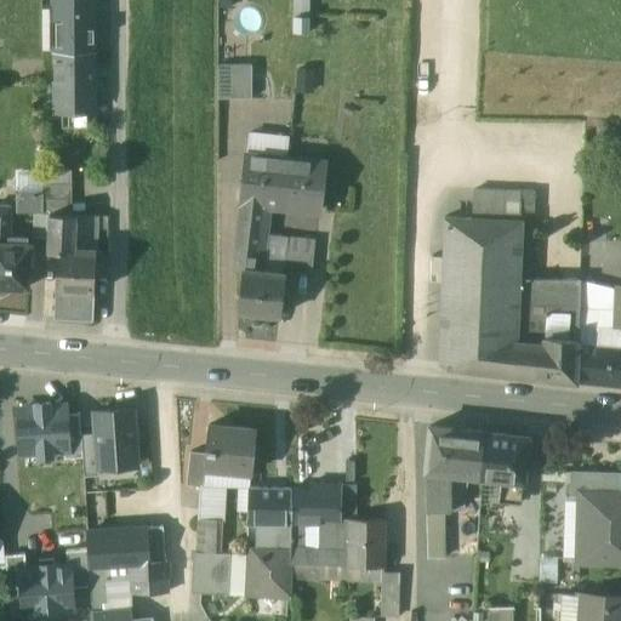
[(93,0),(55,0),(56,51),(93,51),(93,0)]
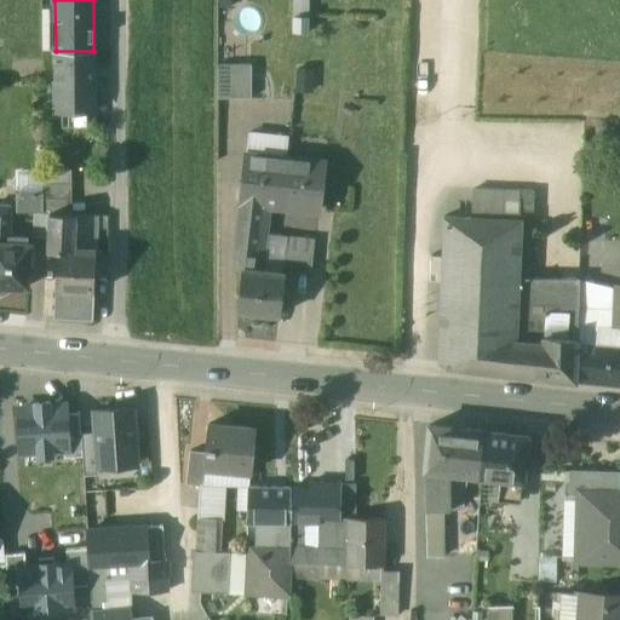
[(56,51),(55,51),(55,110),(93,110),(93,51),(56,51)]
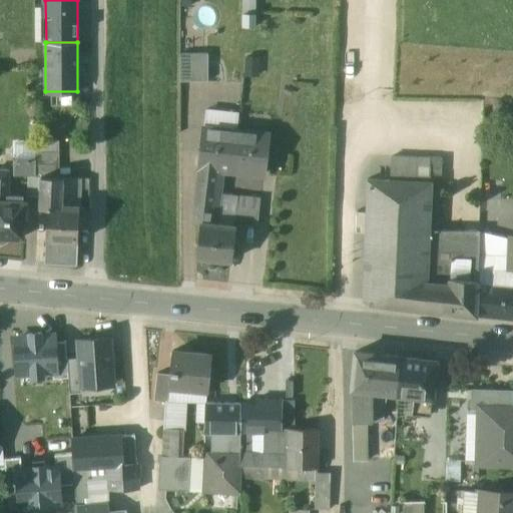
[(208,81),(208,54),(180,54),(180,82),(208,81)]
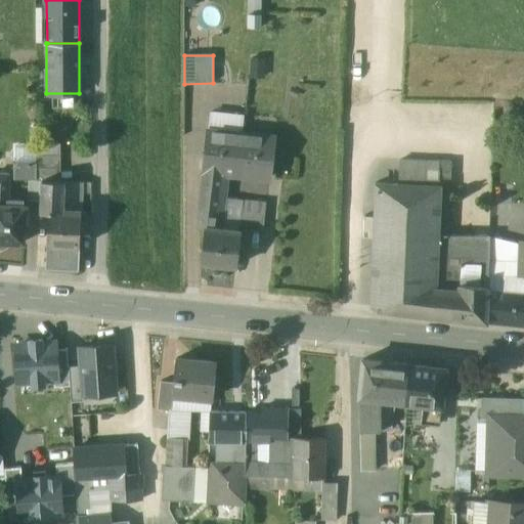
[(273,137),(209,131),(206,151),(223,154),(221,174),(227,175),(227,174),(269,179),(273,137)]
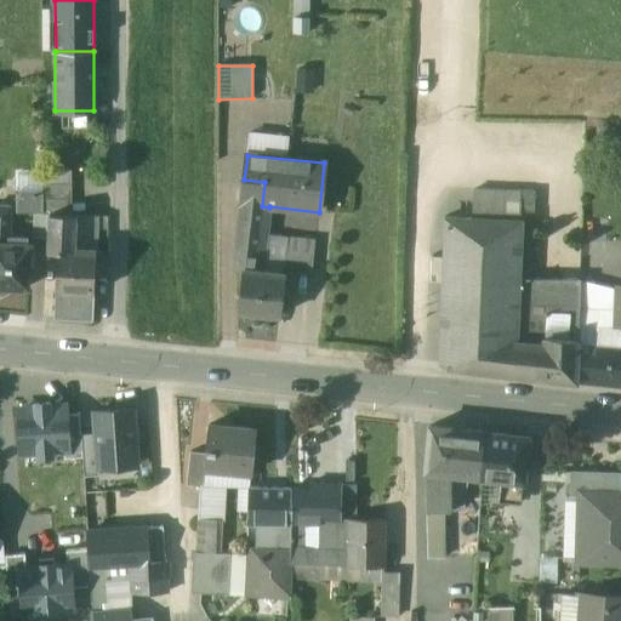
[(72,215),(72,170),(43,170),(43,194),(43,214),(49,215),(72,215)]
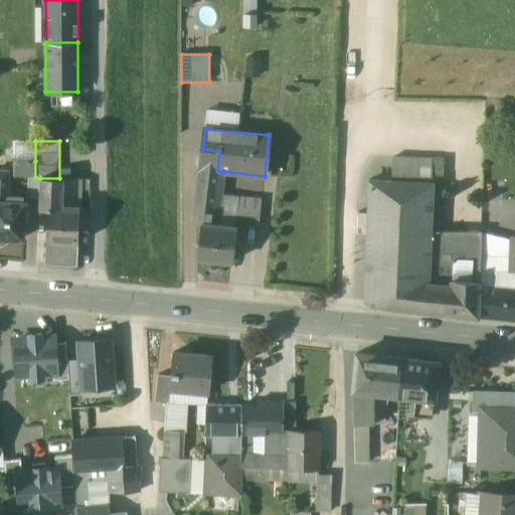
[(219,151),(202,149),(194,223),(203,224),(203,223),(217,225),(220,195),(223,172),(217,171),(219,151)]
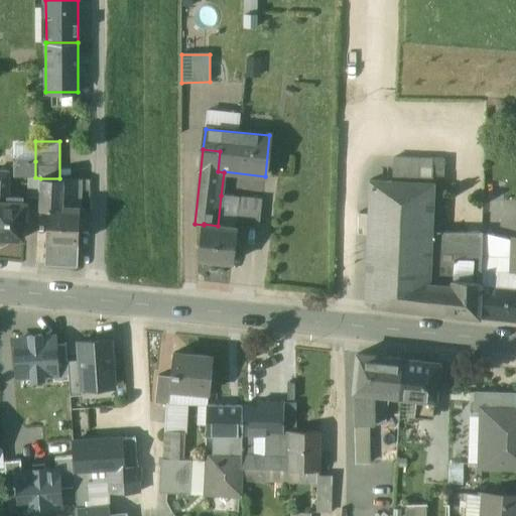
[(428,159),(391,157),(391,180),(430,182),(431,167),(428,166),(428,159)]
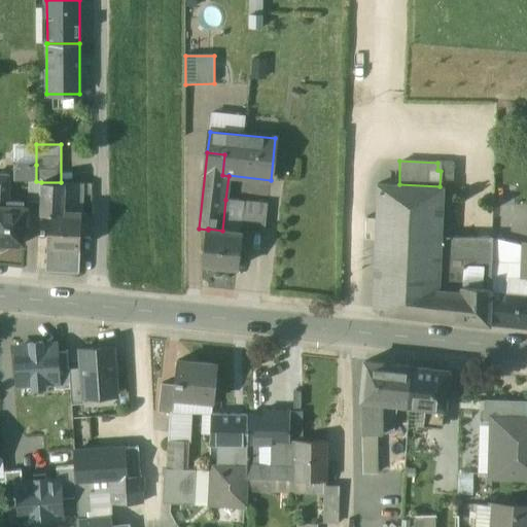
[(453,163),(437,163),(437,170),(441,171),(440,186),(442,186),(438,264),(450,265),(451,237),(453,163)]
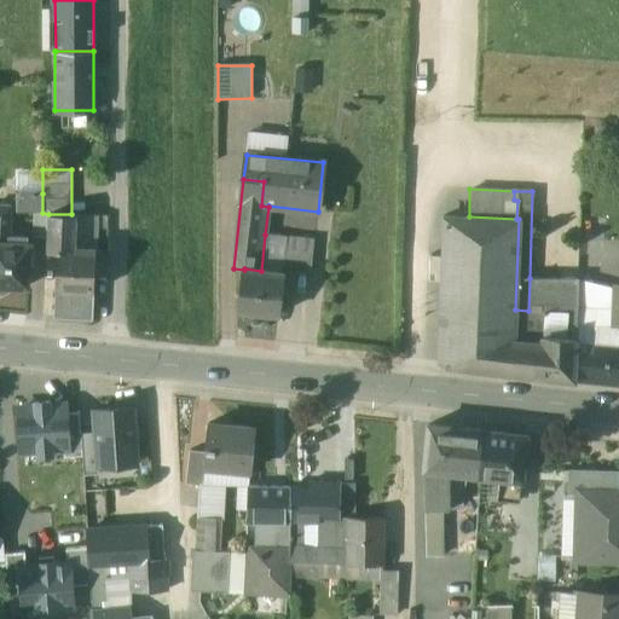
[(42,194),(16,194),(16,213),(34,213),(42,213),(42,194)]
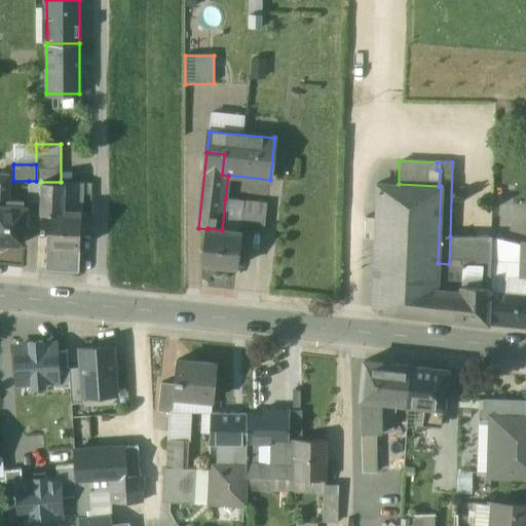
[(8,176),(0,175),(0,205),(7,207),(7,199),(8,176)]
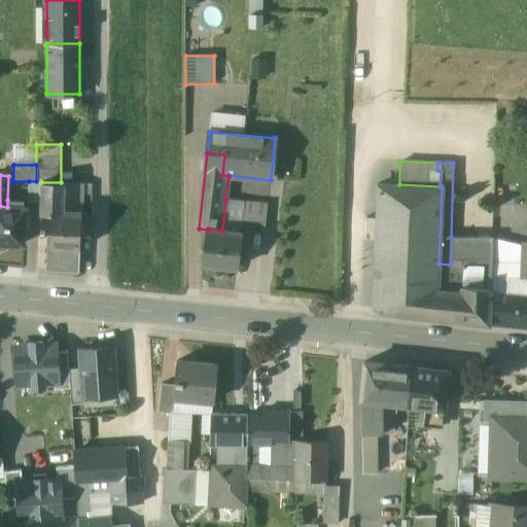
[(36,181),(29,181),(28,202),(40,203),(41,182),(36,181)]
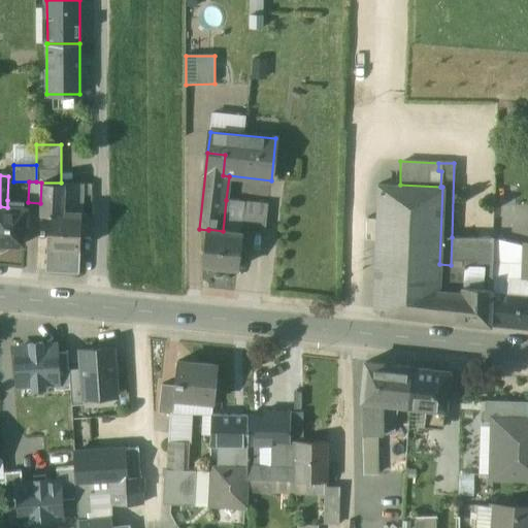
[(61,183),(41,183),(40,203),(40,215),(48,215),(48,212),(63,213),(64,183),(61,183)]
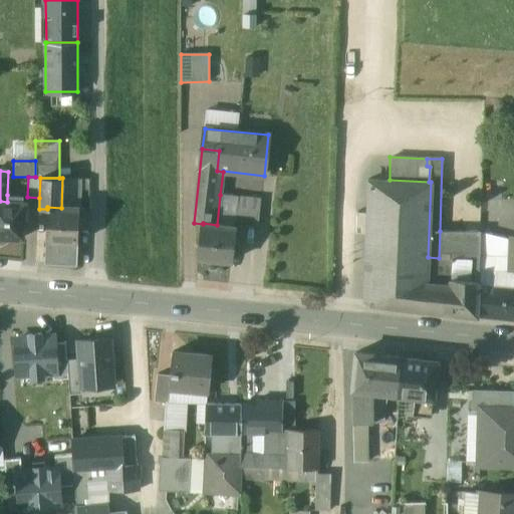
[(390,180),(367,179),(363,300),(363,301),(364,301),(426,310),(428,257),(431,182),(429,182),(390,180)]
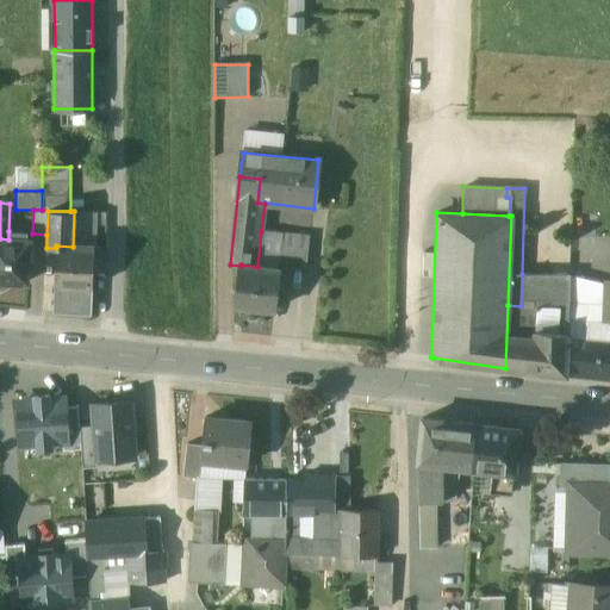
[(280,234),(261,231),(257,267),(277,269),(278,262),(280,234)]
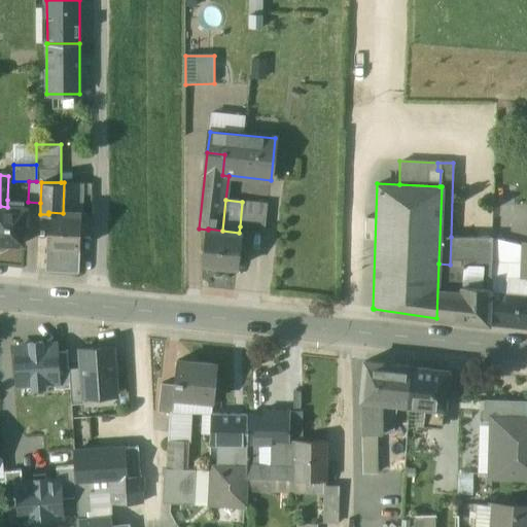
[(268,205),(242,202),(240,226),(265,229),(268,205)]
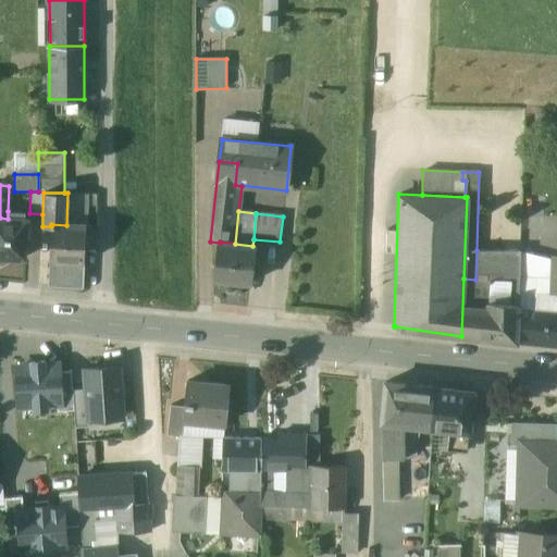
[(8,219),(0,218),(0,257),(24,258),(26,219),(24,219),(8,219)]
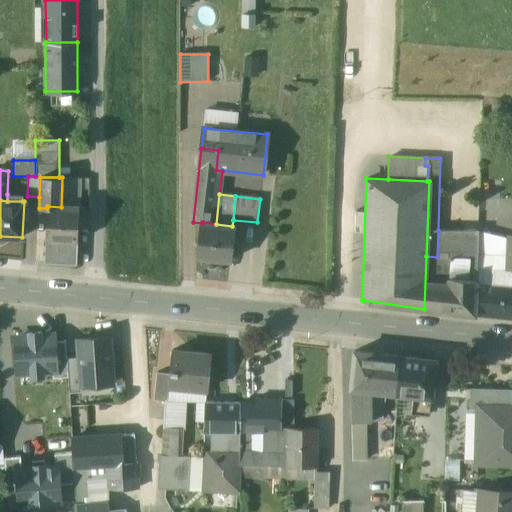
[(61,207),(47,206),(47,208),(45,239),(78,241),(79,208),(61,207)]
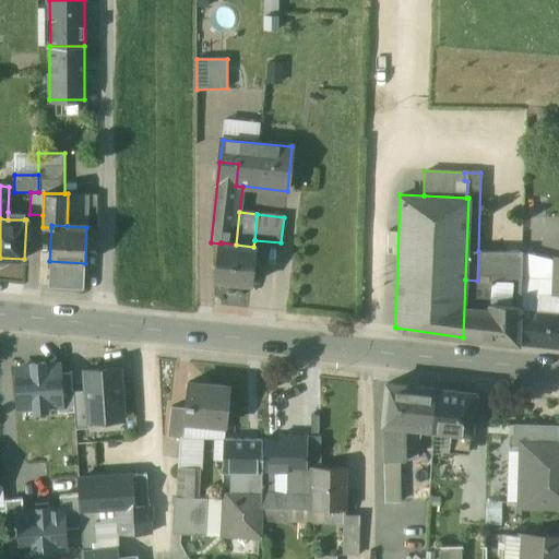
[(236,245),(221,242),(221,244),(216,281),(251,284),(256,247),(253,247),(236,245)]
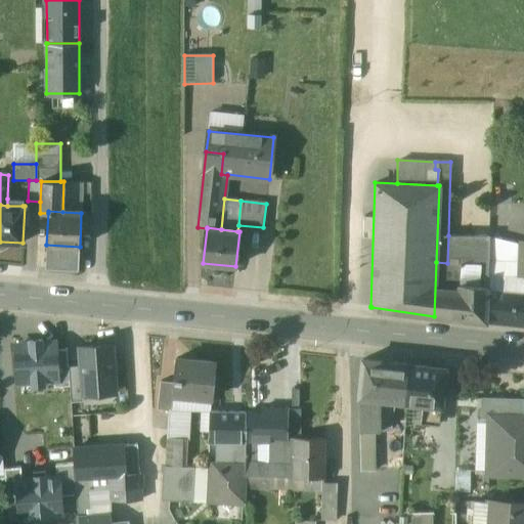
[(447,263),(436,262),(434,316),(487,320),(488,290),(488,281),(489,260),(490,235),(448,235),(447,263)]
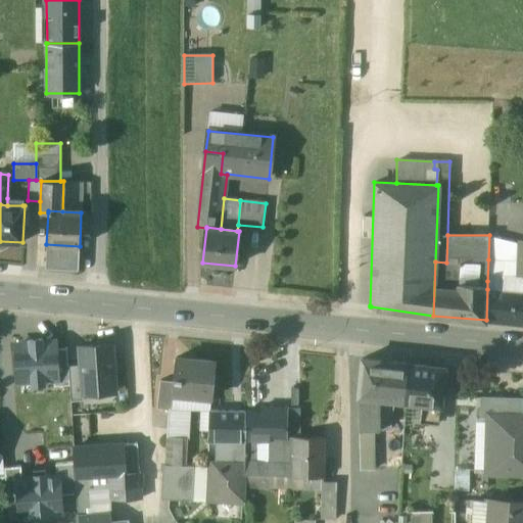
[(80,246),(46,244),(45,269),(78,270),(80,246)]
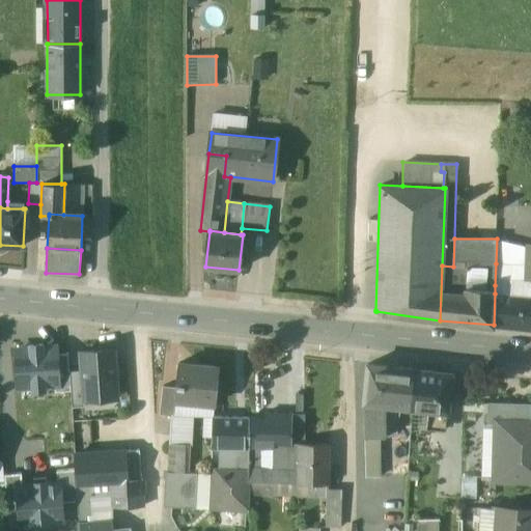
[(526,264),(496,263),(495,285),(509,285),(509,280),(526,281),(527,280),(527,264),(526,264)]
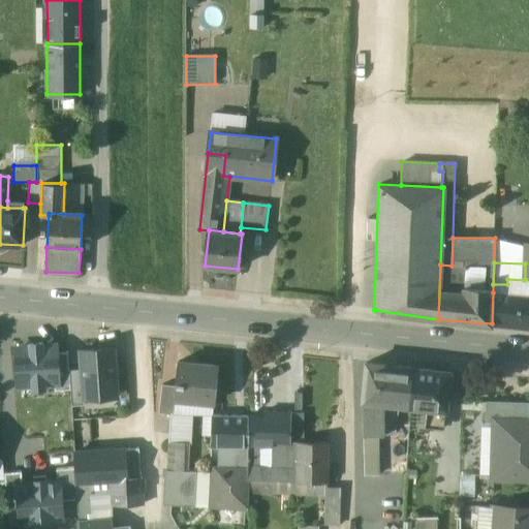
[(528,324),(528,294),(493,292),(492,323),(528,329),(528,324)]
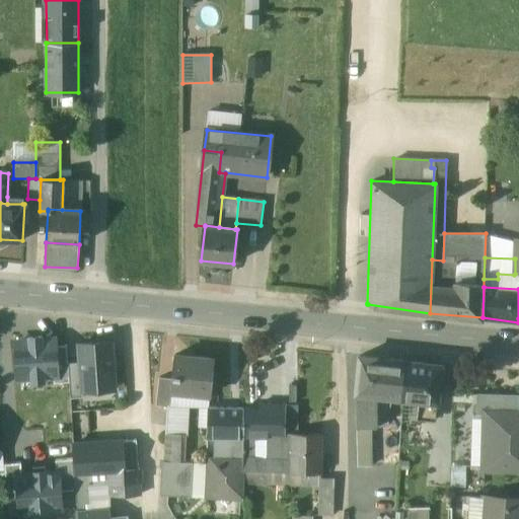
[(18,345),(20,378),(58,376),(57,348),(57,343),(42,344),(42,339),(28,339),(29,344),(18,345)]
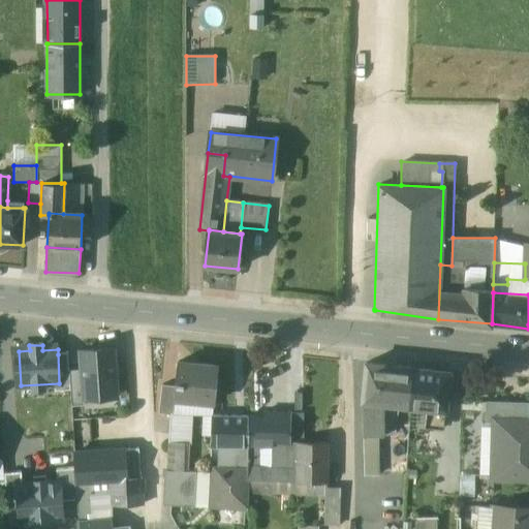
[(114,349),(81,351),(82,370),(84,399),(116,397),(114,349)]
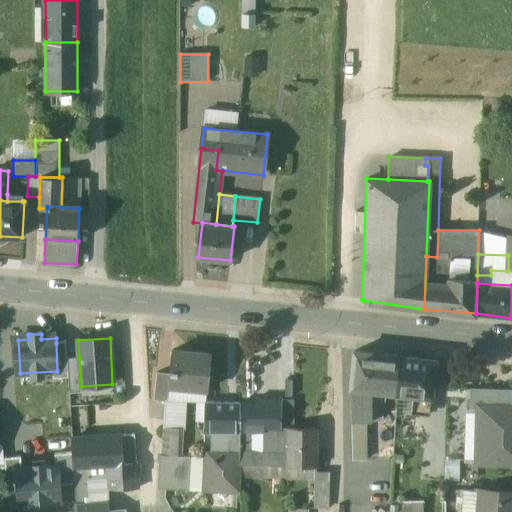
[(57,371),(57,376),(68,376),(67,358),(66,343),(56,343),(57,371)]
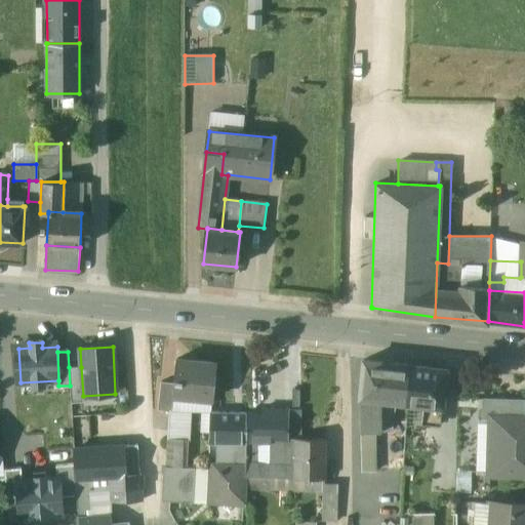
[(195,363),(177,361),(177,360),(176,360),(173,384),(172,395),(173,396),(211,399),(215,364),(195,362),(195,363)]
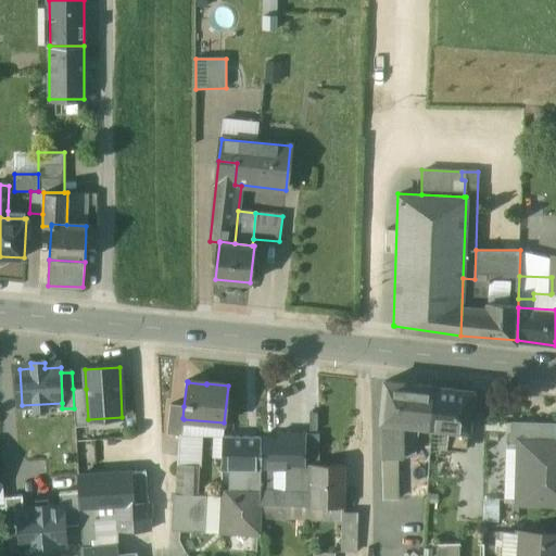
[(434,388),(386,382),(381,421),(419,426),(430,427),(434,388)]
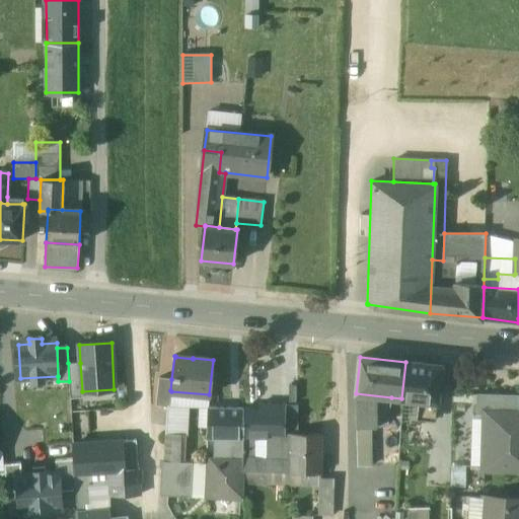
[(439,366),(423,364),(405,362),(401,398),(420,400),(435,402),(437,402),(439,384),(437,383),(439,366)]
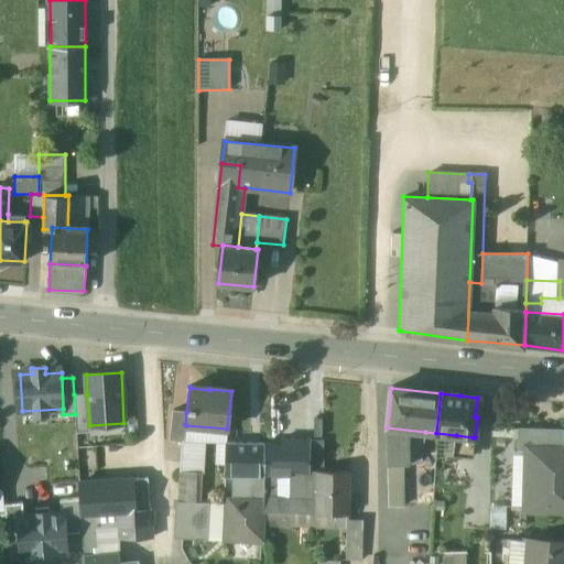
[(87,394),(74,394),(75,414),(75,431),(89,430),(89,425),(87,394)]
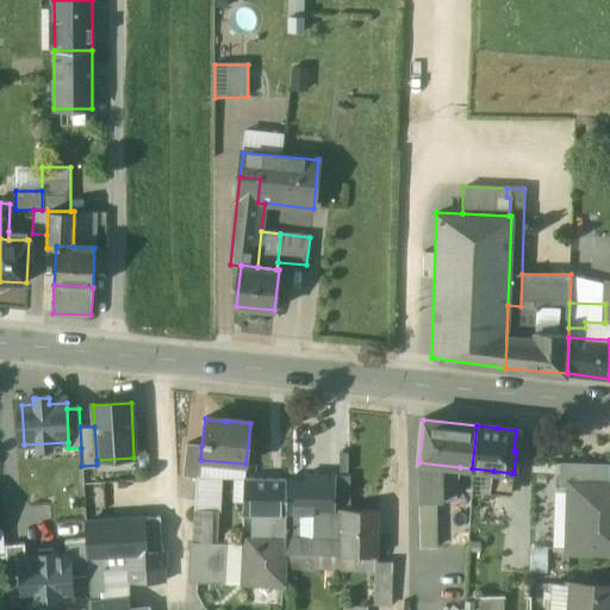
[(201,446),(187,444),(184,478),(195,479),(200,479),(201,460),(200,459),(201,446)]
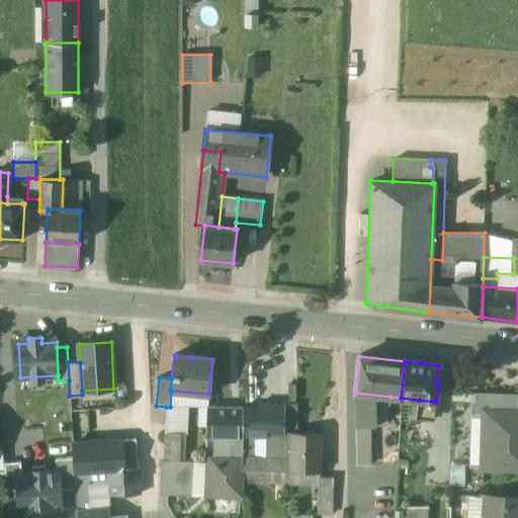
[(208,394),(171,391),(170,407),(188,408),(207,409),(208,394)]
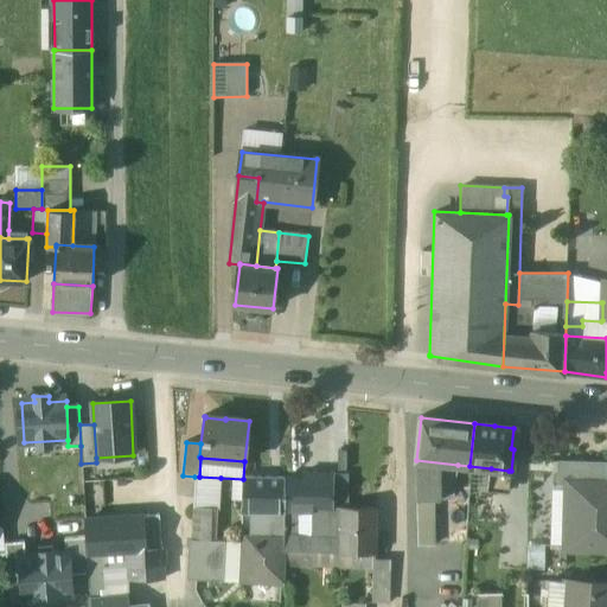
[(458,465),(416,460),(417,499),(432,499),(453,499),(458,465)]
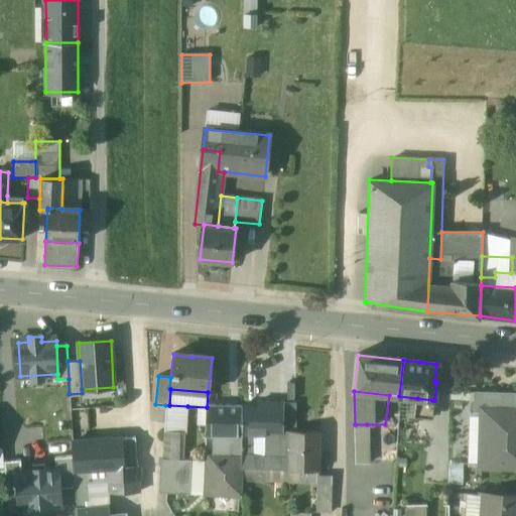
[(514,393),(475,392),(474,410),(482,410),(483,409),(513,410),(514,393)]
